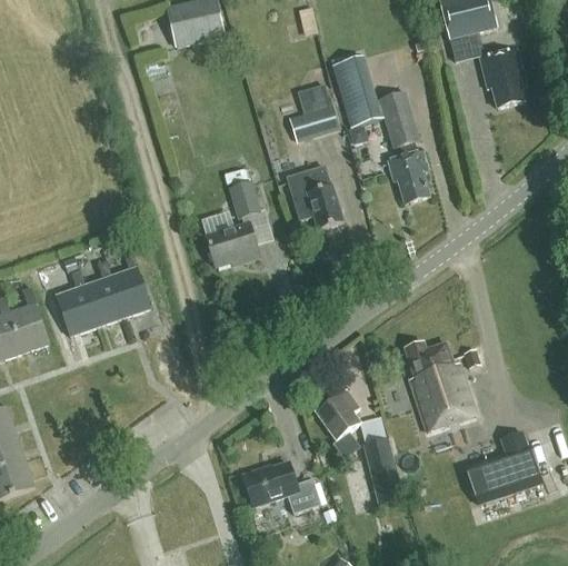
[(198,0),(166,8),(175,49),(223,37),(215,0),(198,0)]
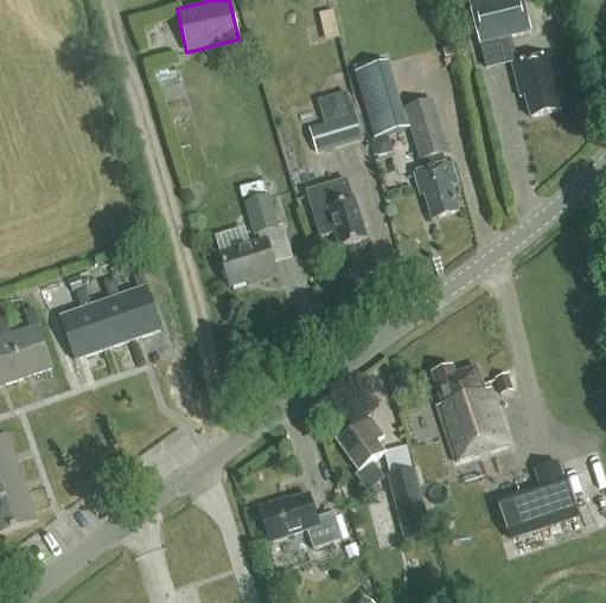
[(530,27),(523,0),(467,0),(485,65),(516,57),(510,33),(530,27)]
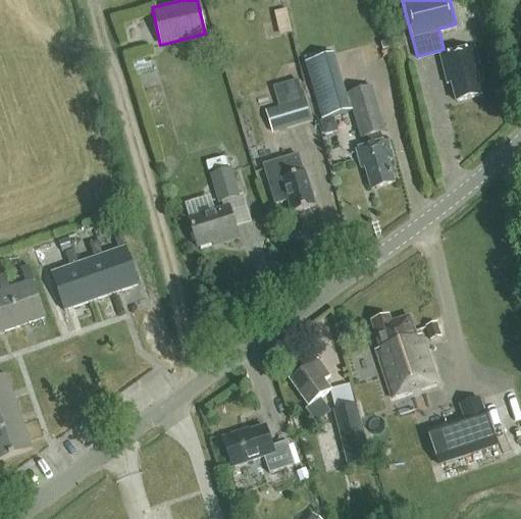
[(282,6),(288,29),(297,27),(293,4),(282,6)]
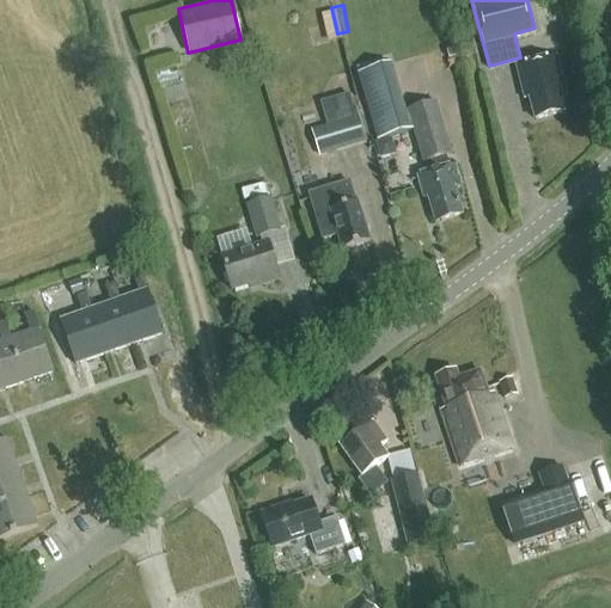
[(533,117),(562,109),(557,90),(562,88),(554,54),(515,63),(521,87),(525,86),(533,117)]
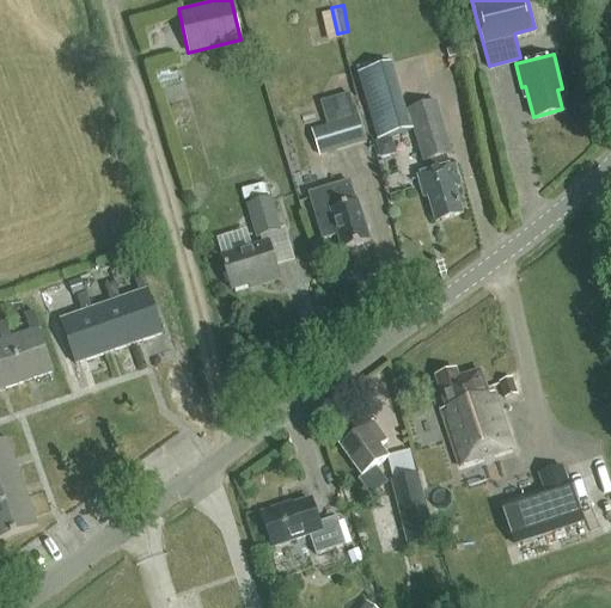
[(434,100),(407,109),(405,109),(390,60),(355,71),(376,137),(413,127),(422,158),(425,158),(428,170),(416,173),(422,195),(427,194),(435,219),(460,212),(453,185),(459,183),(453,161),(446,164),(444,152),(450,151),(434,100)]
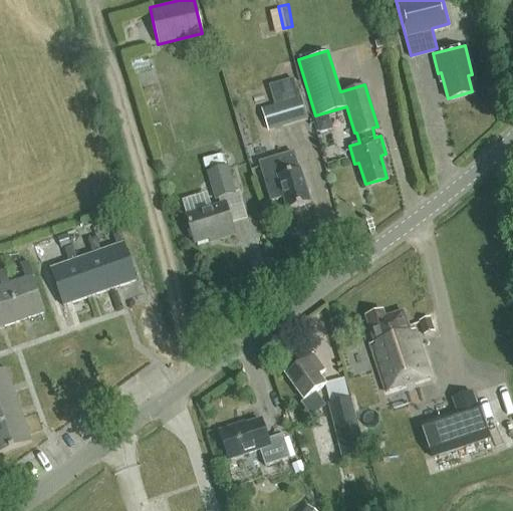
[(306,117),(299,94),(260,106),(267,129),(306,117)]
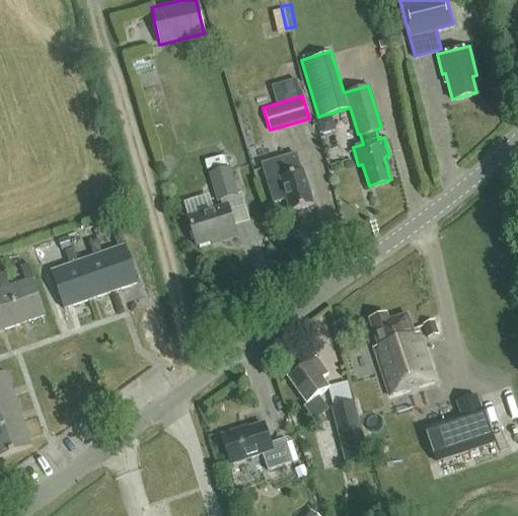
[(321,132),(336,128),(331,114),(317,118),(321,132)]
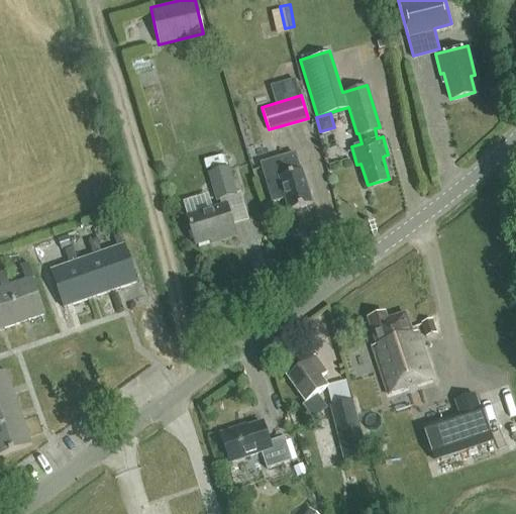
[(301,168),(299,169),(294,151),(278,157),(261,162),(267,184),(272,200),(285,196),(288,209),(311,202),(301,168)]
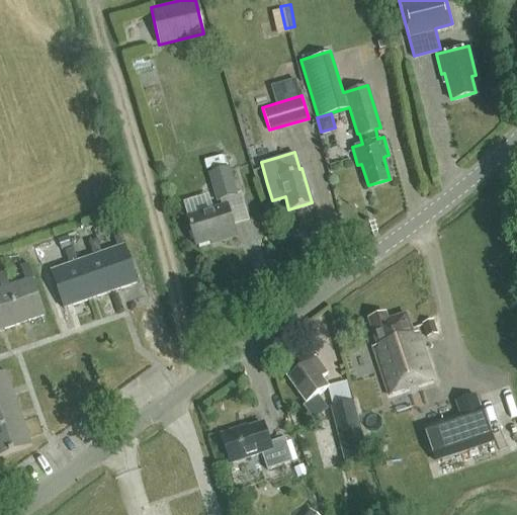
[(207,170),(216,199),(238,193),(229,164),(207,170)]
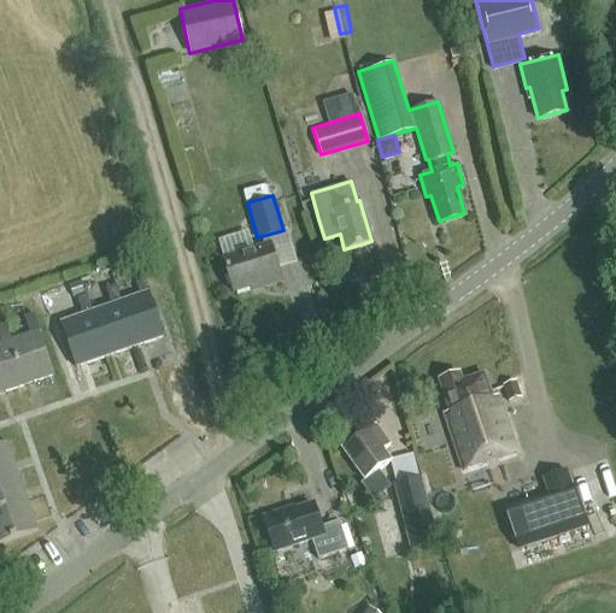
[(252,287),(281,278),(269,241),(222,255),(232,290),(251,284),(252,287)]
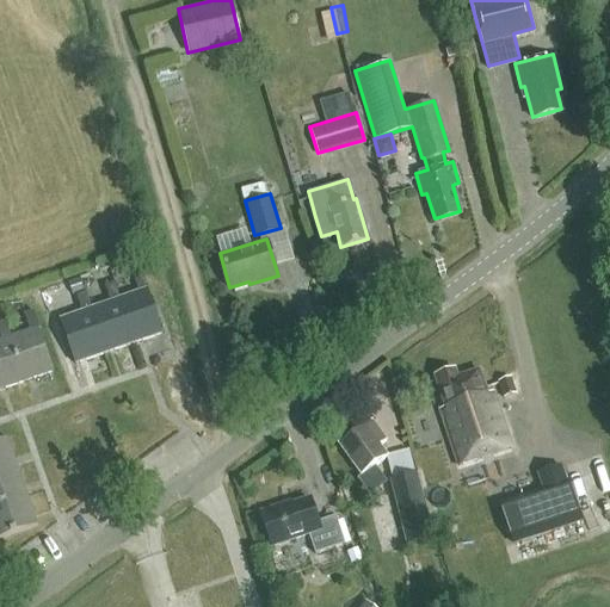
[(137,290),(118,296),(134,340),(160,330),(146,287),(148,287),(142,270),(131,273),(137,290)]
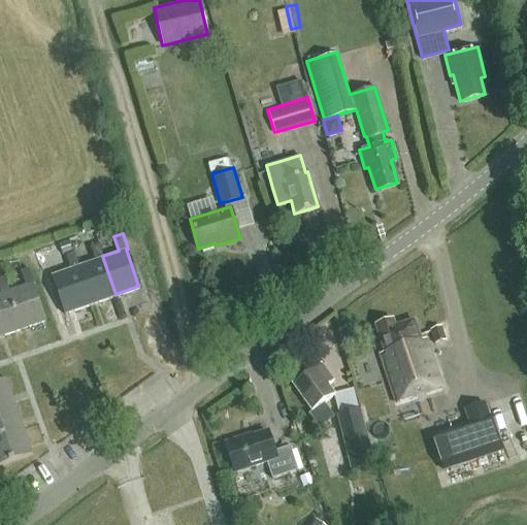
[(95,259),(78,264),(91,302),(116,294),(102,256),(98,241),(90,244),(95,259)]
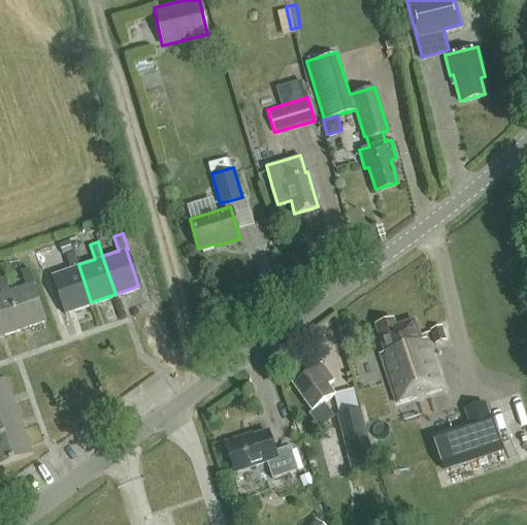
[(73,251),(69,252),(64,254),(69,268),(51,274),(64,313),(91,302),(78,264),(73,251)]
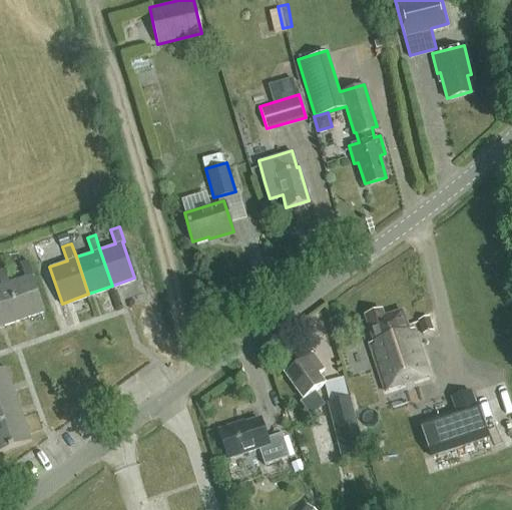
[(21,318),(43,310),(30,274),(32,273),(27,259),(19,262),(24,276),(8,281),(21,318)]
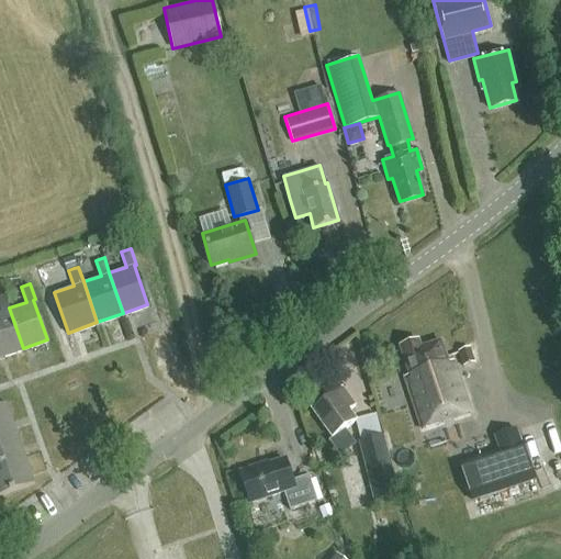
[(0,356),(23,348),(9,308),(8,304),(12,302),(8,291),(0,293),(0,311),(0,356)]
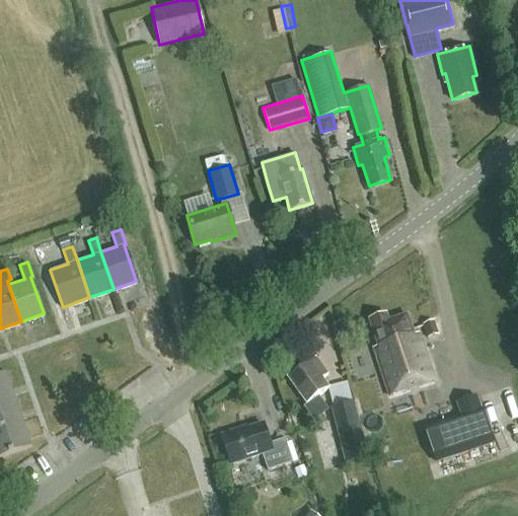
[(388,393),(434,378),(417,326),(412,327),(407,313),(388,319),(385,312),(368,317),(377,345),(373,347),(388,393)]
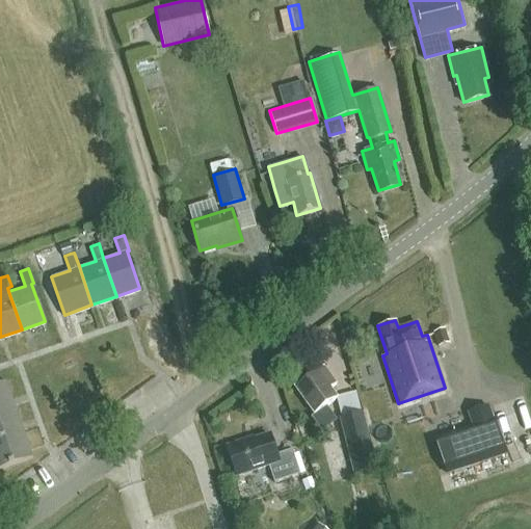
[(437,344),(449,340),(444,326),(432,329),(437,344)]
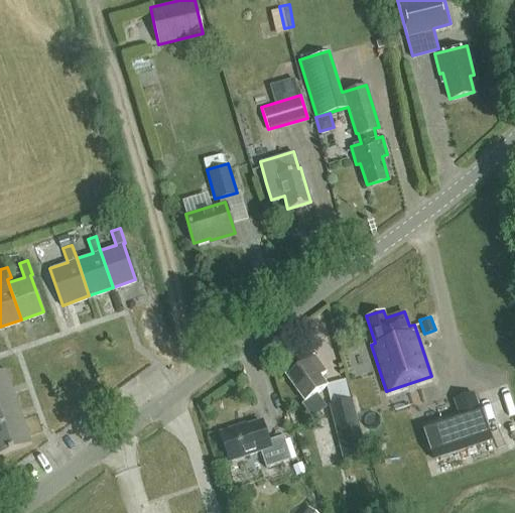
[(285,373),(304,400),(302,402),(311,415),(326,405),(315,392),(327,384),(318,374),(325,370),(312,354),(285,373)]
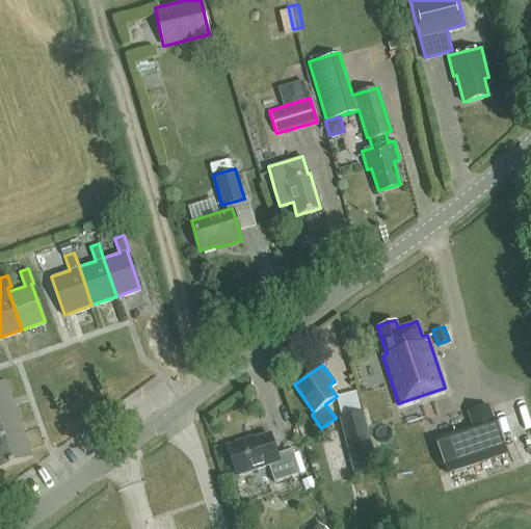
[(0,406),(14,402),(5,379),(0,381),(0,406)]
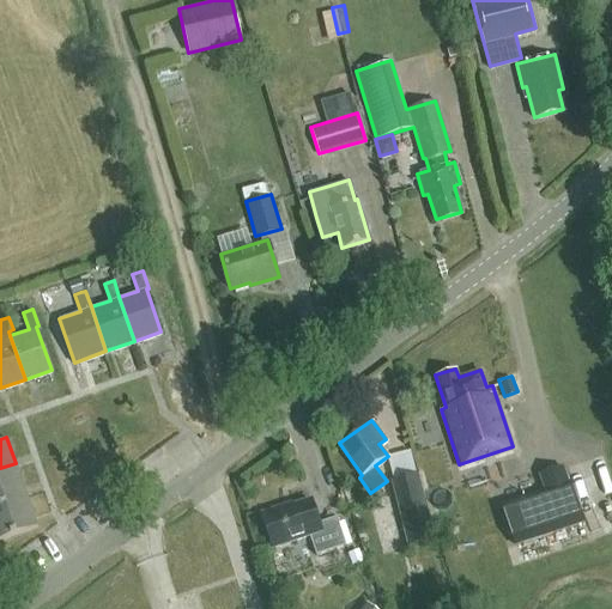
[(16,463),(0,468),(0,500),(25,492),(16,463)]
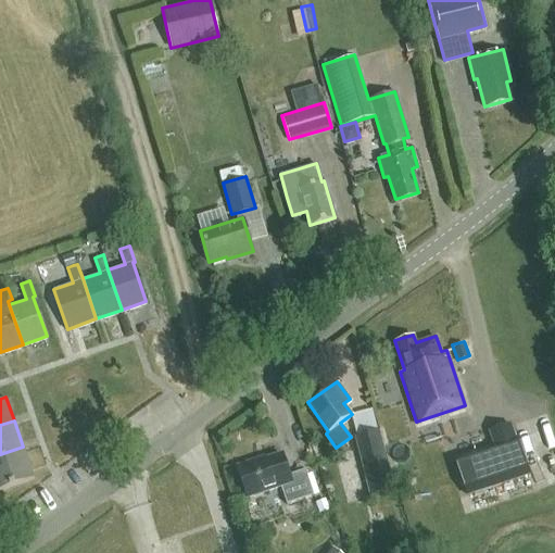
[(453,455),(466,494),(530,474),(517,435),(515,435),(511,422),(488,429),(492,442),(453,455)]
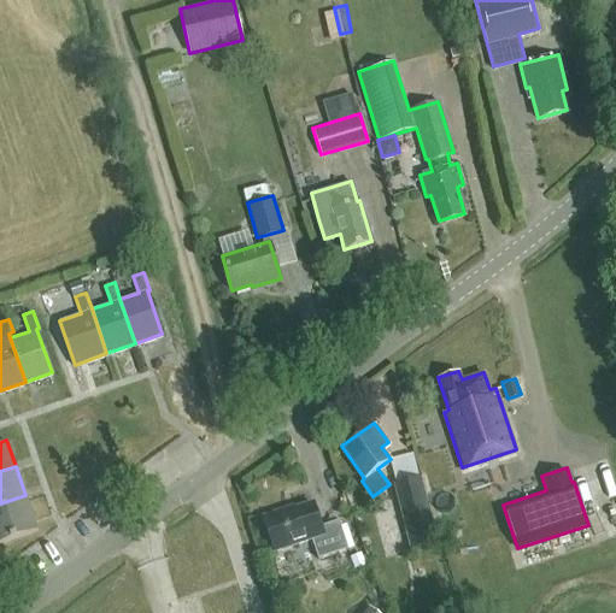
[(410,548),(436,541),(420,476),(393,482),(410,548)]
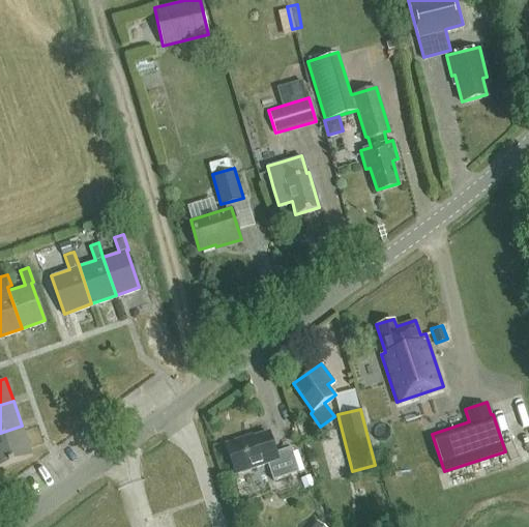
[(22,426),(0,433),(0,463),(31,452),(22,426)]
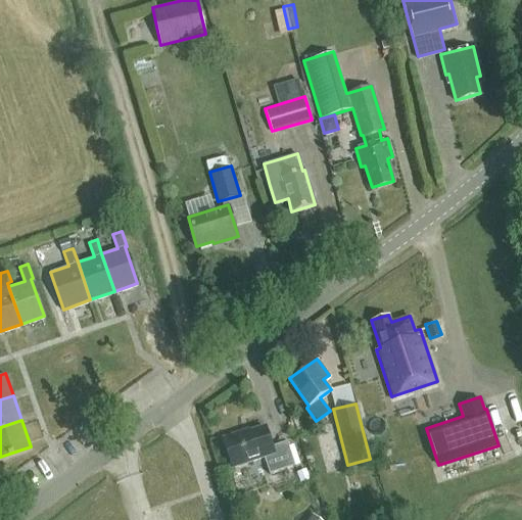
[(240,430),(222,436),(232,466),(263,456),(269,472),(294,464),(286,439),(271,444),(264,425),(241,433),(240,430)]
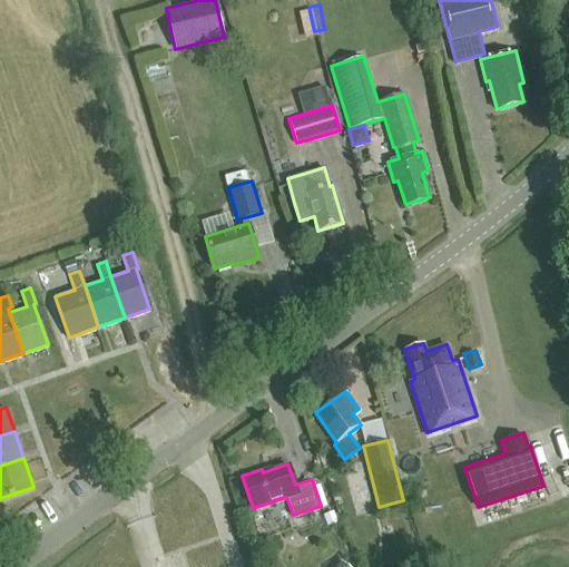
All buildings are outlined.
